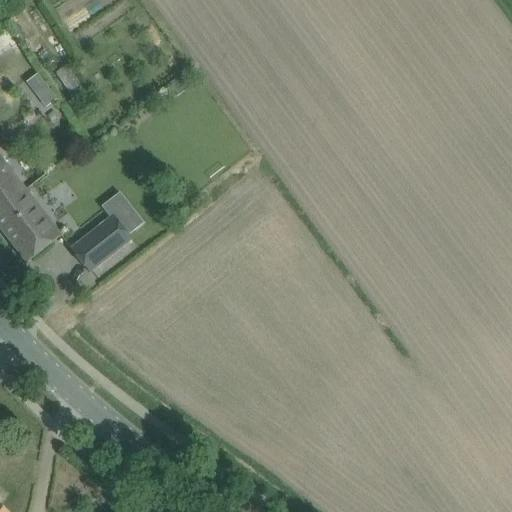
[(66,67),(55,74),(68,94),(79,86),(66,67)]
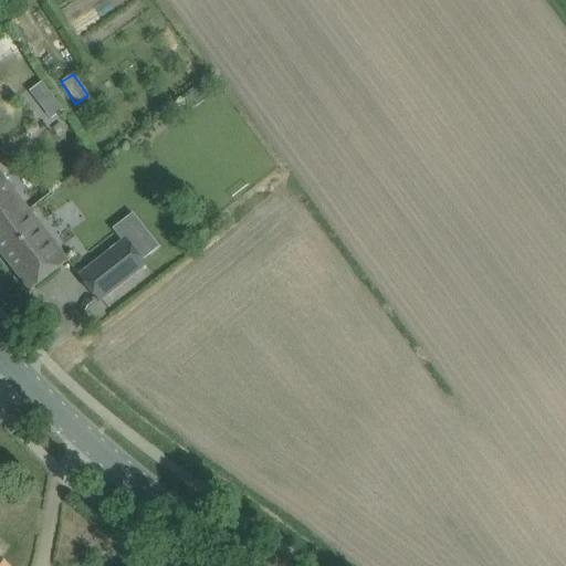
[(50,81),(25,90),(38,124),(62,115),(50,81)]
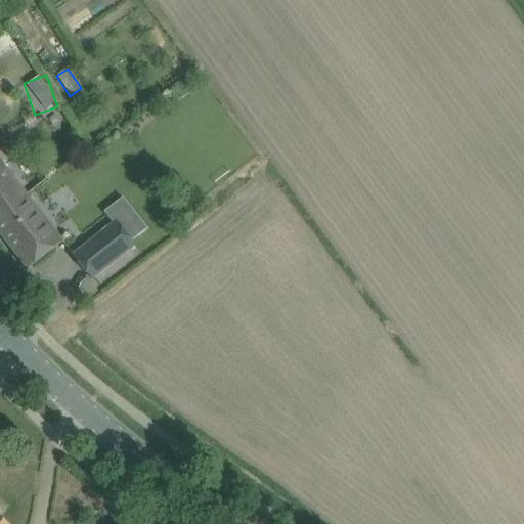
[(0,215),(28,194),(0,158),(0,215)]
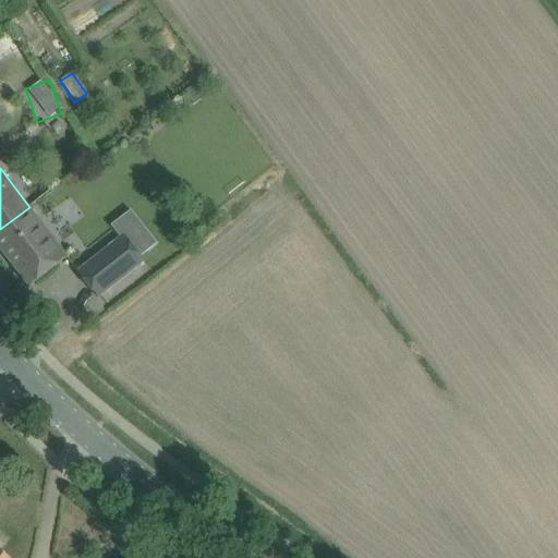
[(117,194),(140,223),(166,203),(143,173),(117,194)]
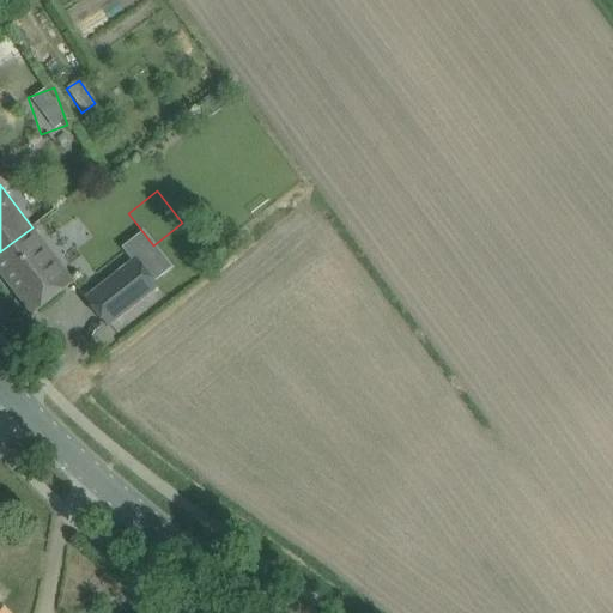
[(52,301),(76,281),(32,228),(0,252),(0,273),(32,315),(52,301)]
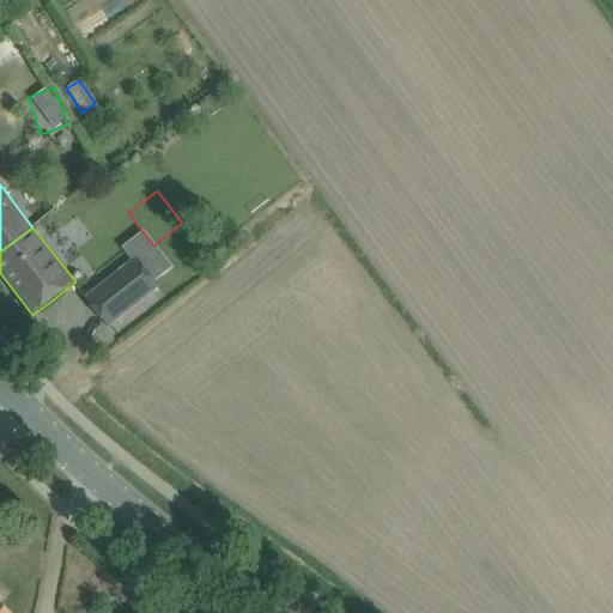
[(85,299),(107,327),(158,287),(153,283),(171,268),(153,246),(135,260),(133,262),(85,299)]
